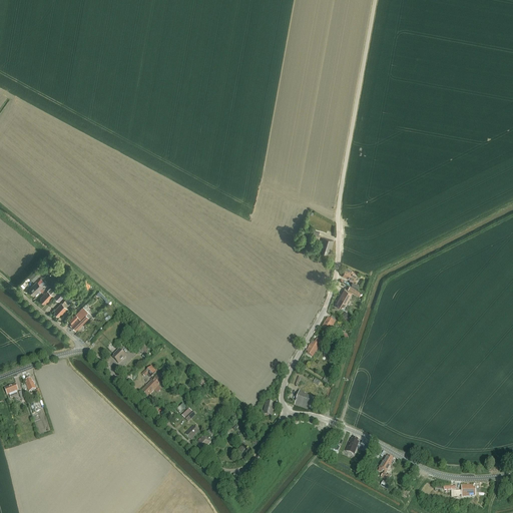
[(329,254),(334,239),(323,236),(319,251),(329,254)]
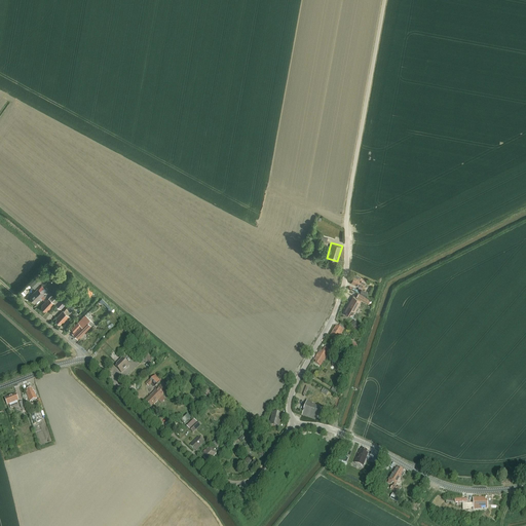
[(363,290),(366,280),(361,278),(361,277),(355,275),(352,282),(353,283),(352,285),(360,288),(360,289),(363,290)]
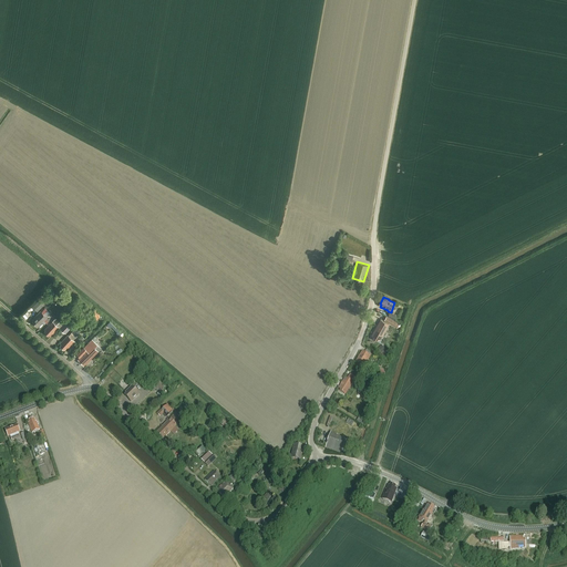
[(39,300),(32,307),(38,312),(44,306),(39,300)]
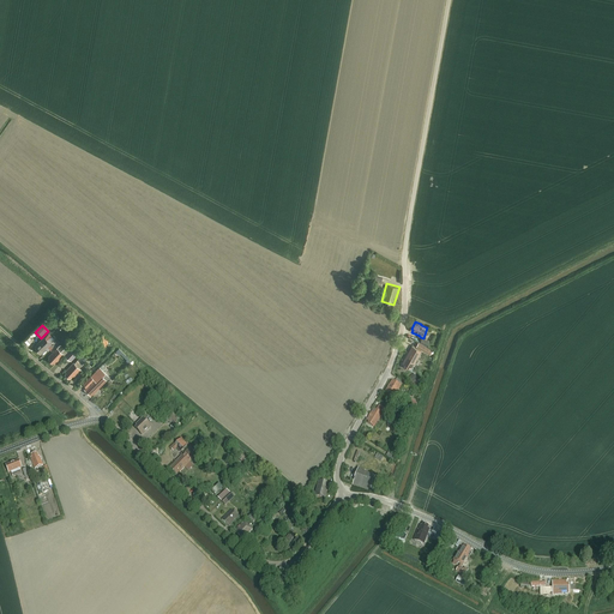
[(44,337),(35,345),(37,347),(36,348),(40,351),(41,350),(42,351),(46,349),(47,347),(49,344),(50,343),(55,339),(52,336),(47,341),(44,337)]
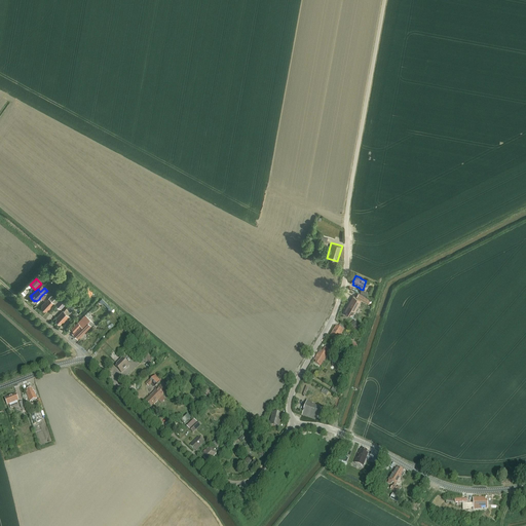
[(357,297),(368,303),(370,300),(359,293),(358,295),(357,297)]
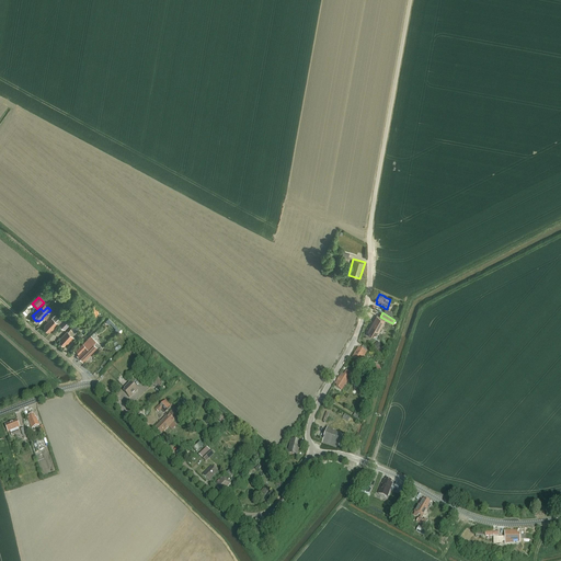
[(46,328),(45,329),(48,332),(49,331),(52,332),(58,324),(55,321),(58,319),(59,318),(55,315),(55,316),(53,318),(45,327),(46,328)]
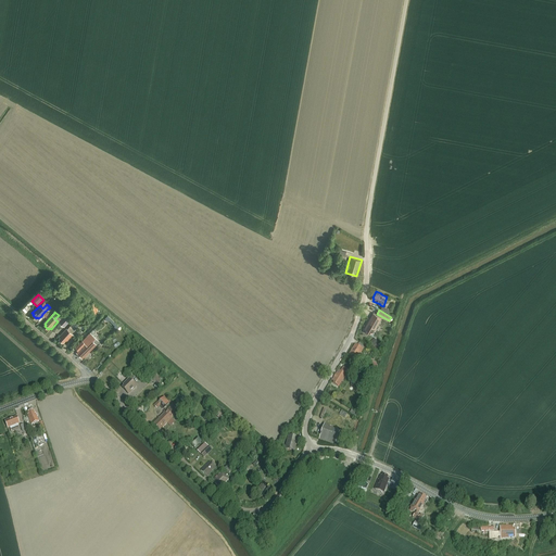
[(373,333),(381,318),(374,314),(365,329),(366,330),(365,332),(369,335),(370,332),(373,333)]
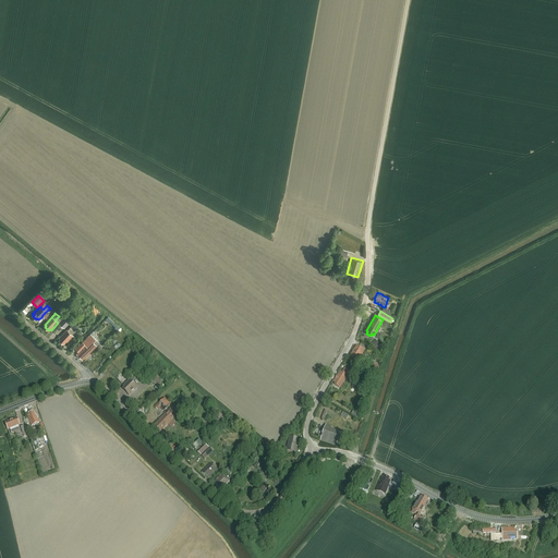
[(106,319),(118,330),(120,327),(108,316),(106,319)]
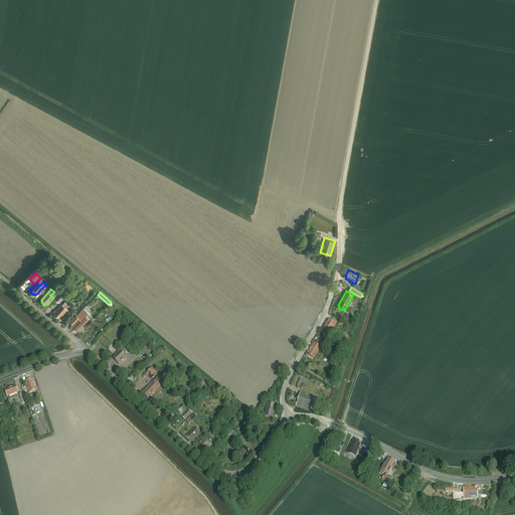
[(59,294),(54,298),(59,303),(64,298),(59,294)]
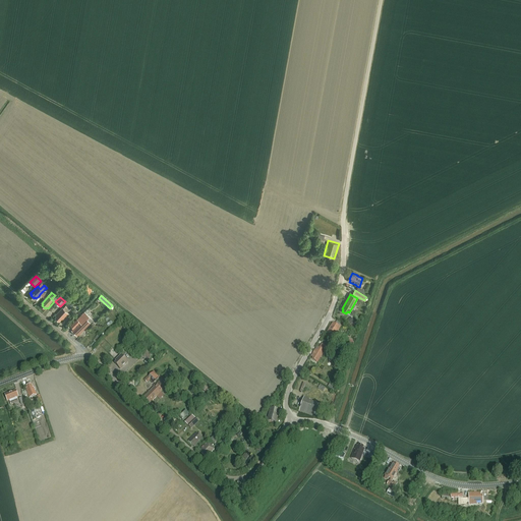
[(62,321),(69,313),(68,312),(64,308),(63,308),(56,315),(57,316),(56,317),(59,321),(61,320),(62,321)]
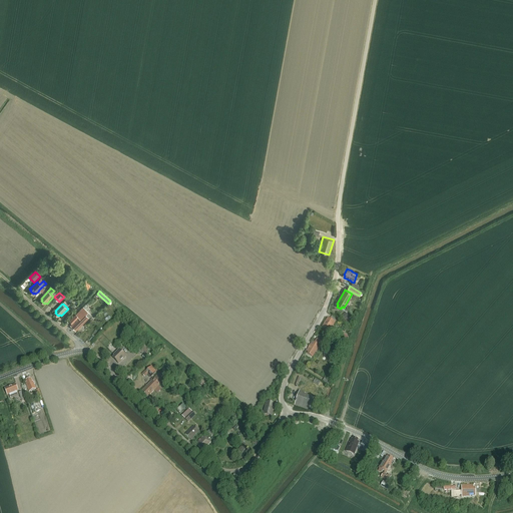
[(76,332),(89,318),(91,315),(83,308),(69,322),(72,325),(70,326),(76,332)]
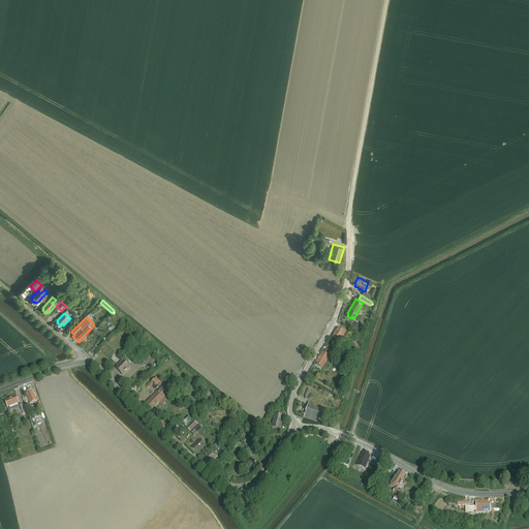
[(356,322),(351,327),(354,331),(355,330),(360,335),(363,332),(365,331),(361,327),(360,327),(356,322)]
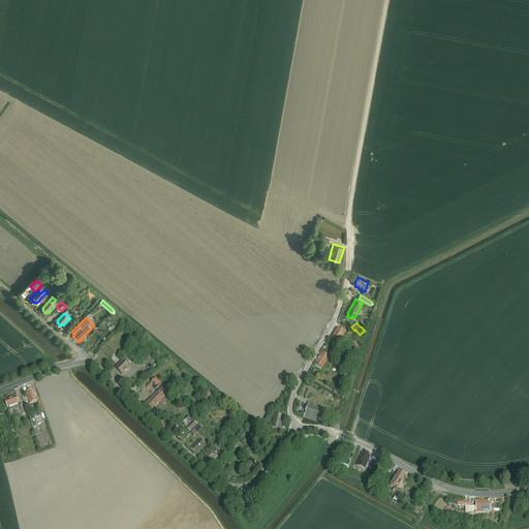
[(334,334),(333,337),(334,337),(333,339),(339,343),(345,333),(339,329),(338,328),(336,332),(335,332),(334,334)]
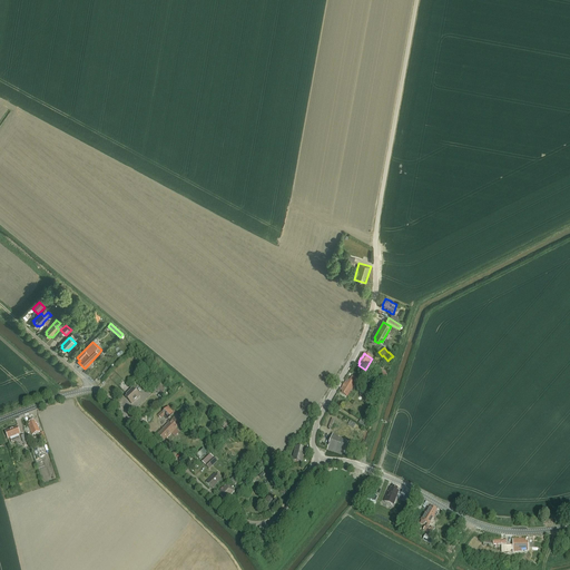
[(379,372),(376,370),(374,374),(376,375),(375,376),(383,381),(387,375),(380,370),(379,372)]
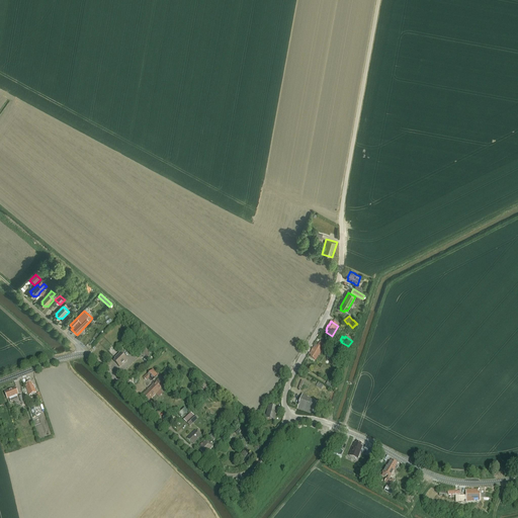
[(321,348),(317,346),(315,345),(309,354),(311,355),(310,357),(316,360),(323,349),(321,348)]
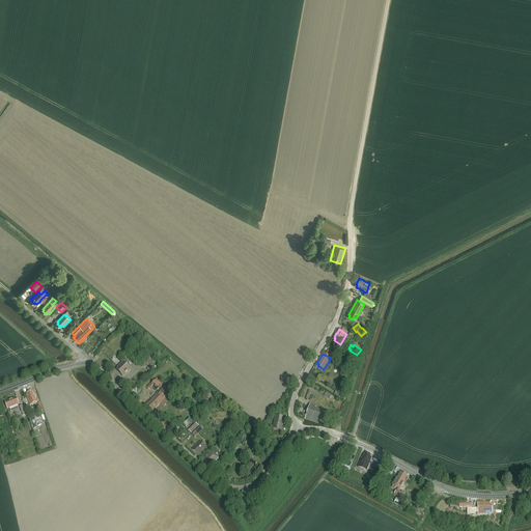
[(151,356),(146,361),(152,367),(157,362),(151,356)]
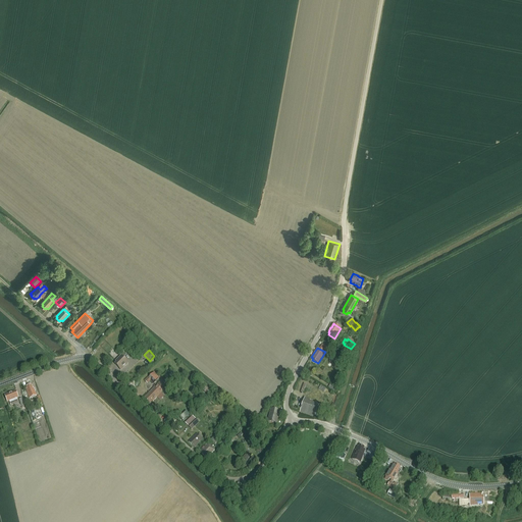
[(116,363),(115,365),(120,370),(121,370),(128,363),(121,357),(121,356),(115,362),(116,362),(116,363)]
